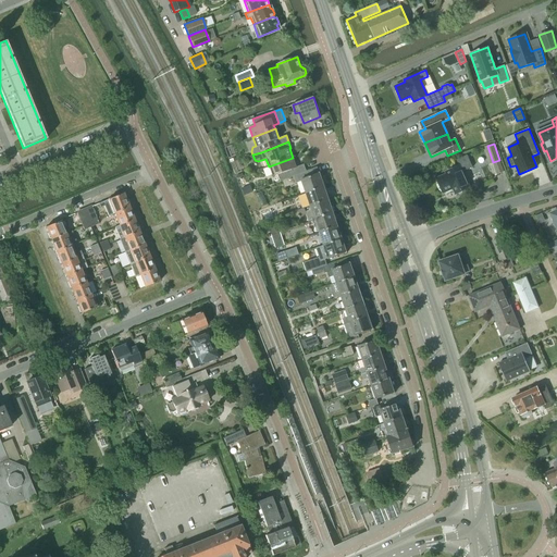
[(456,194),(470,187),(462,172),(472,166),(467,155),(456,160),(459,165),(446,172),(447,174),(437,178),(444,193),(454,188),(456,194)]
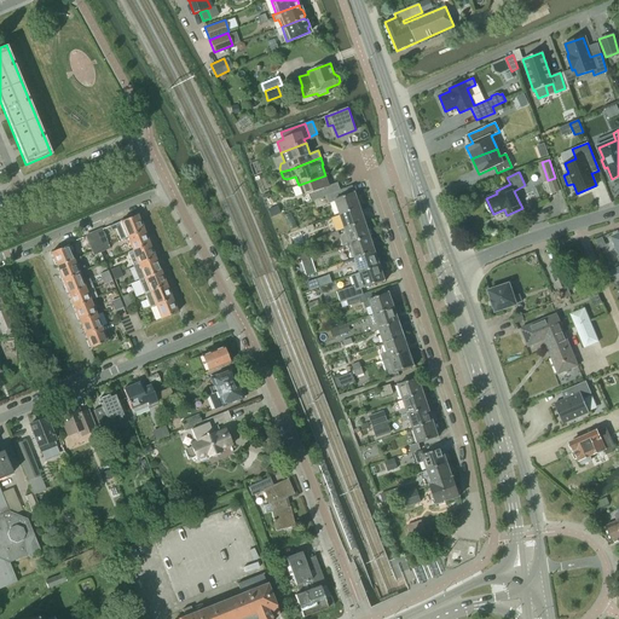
[(341,190),(337,183),(329,185),(325,175),(299,185),(302,196),(308,195),(311,201),(327,196),(352,186),(352,185),(341,190)]
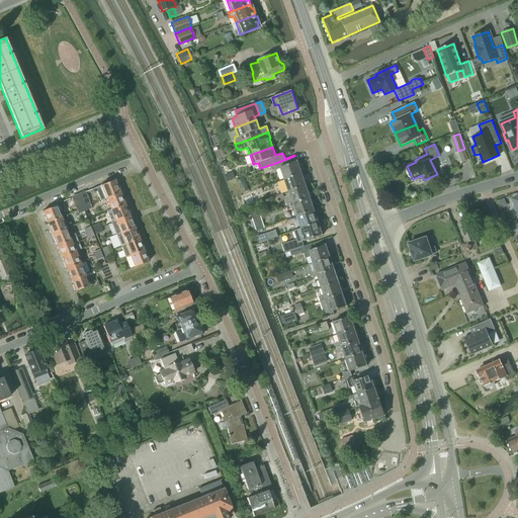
[(263,168),(265,174),(280,168),(283,179),(303,173),(299,166),(298,167),(294,156),(273,164),(263,168)]
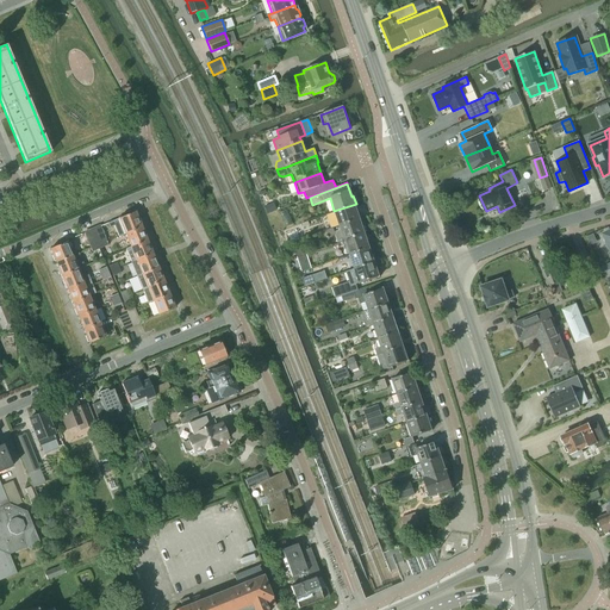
[(356,204),(334,211),(340,225),(359,218),(356,212),(359,211),(356,204)]
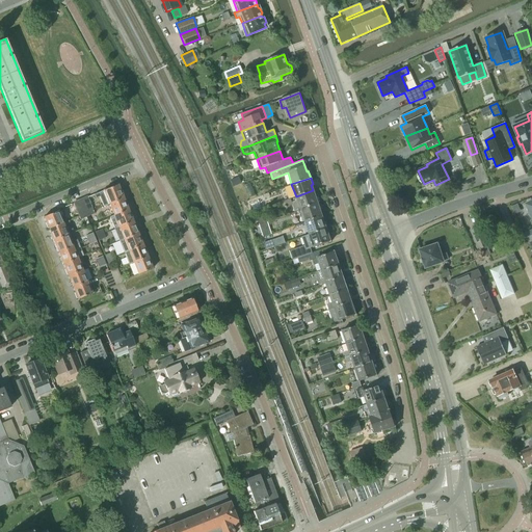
[(249,183),(242,186),(248,198),(256,195),(249,183)]
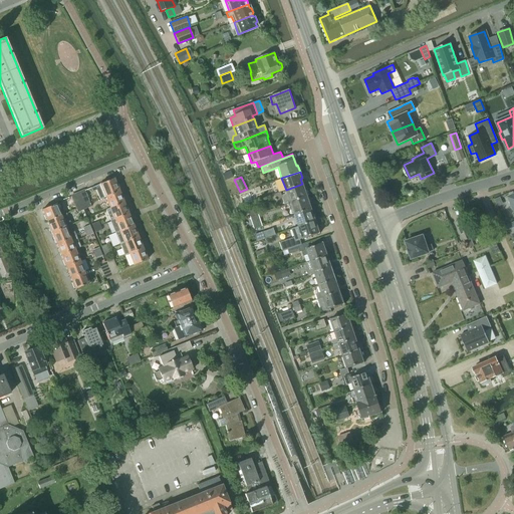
[(99,199),(104,197),(104,198),(119,191),(113,178),(90,188),(91,192),(95,190),(99,199)]
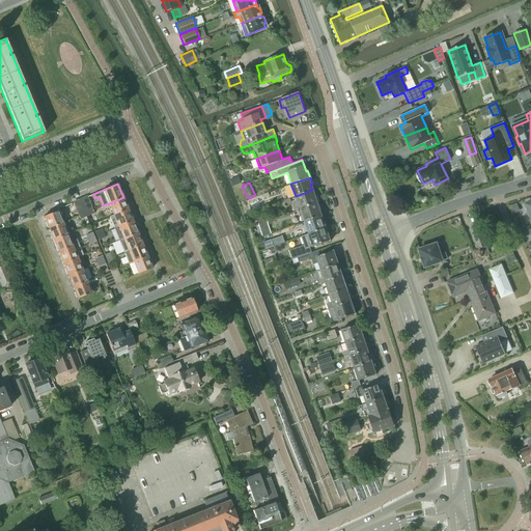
[(316,196),(314,196),(312,190),(296,196),(297,200),(294,201),(291,205),(294,211),(300,208),(318,202),(316,196)]
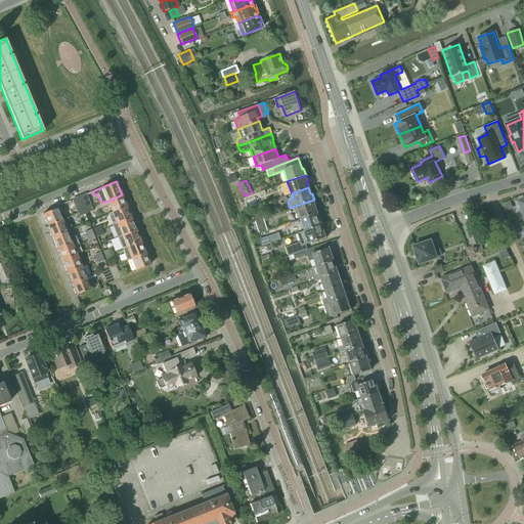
[(86,193),(80,197),(85,208),(90,205),(86,193)]
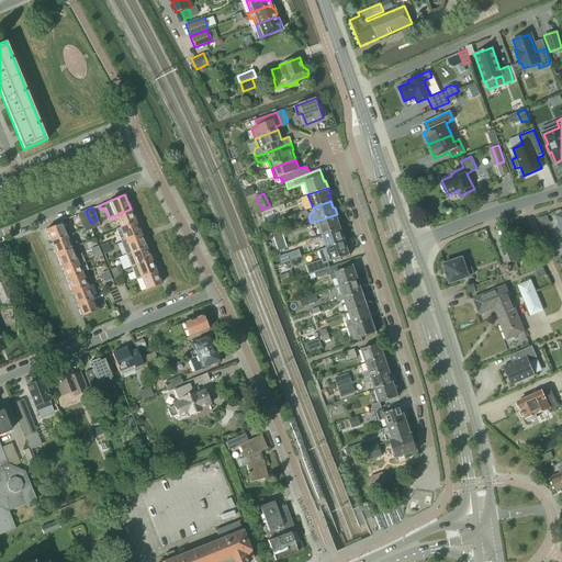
[(114,229),(135,221),(131,209),(114,216),(119,227),(114,229)]
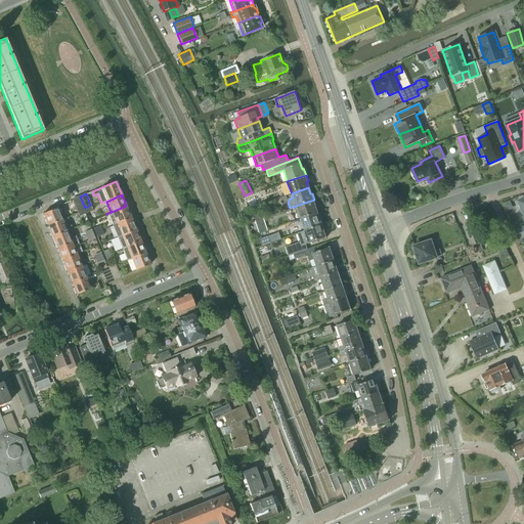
[(78,198),(72,200),(77,211),(82,209),(78,198)]
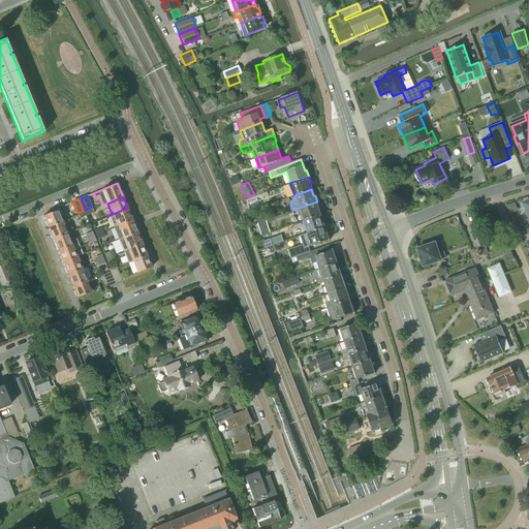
[(299,208),(303,221),(320,215),(318,209),(319,208),(317,201),(299,208)]
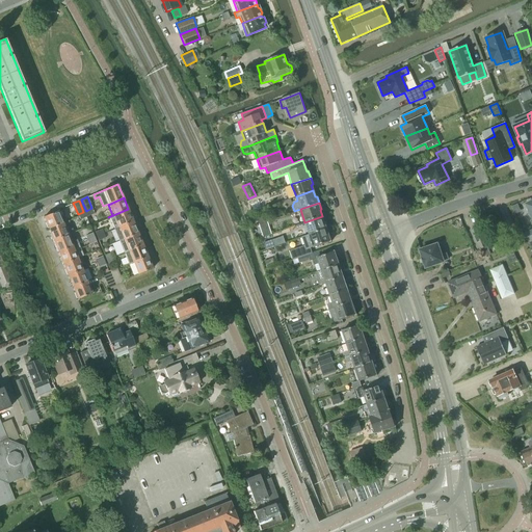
[(113,229),(133,221),(128,209),(108,217),(113,229)]
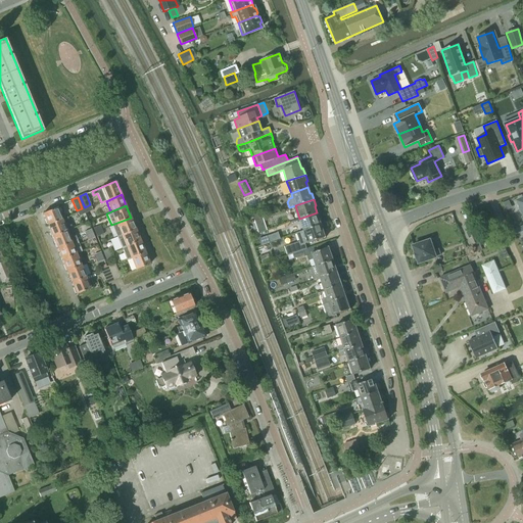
[(62,219),(61,219),(57,207),(43,214),(47,225),(62,219)]
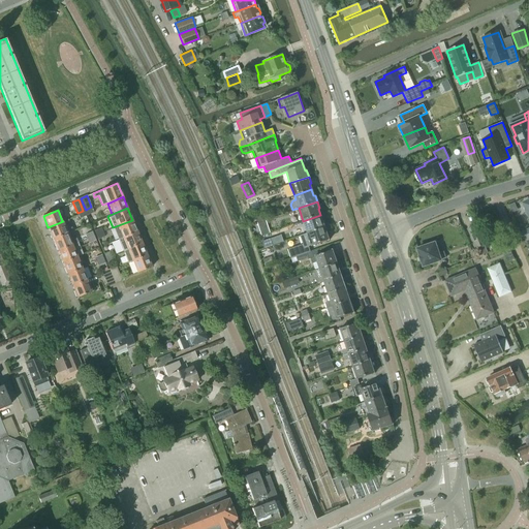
[(256,223),(265,220),(262,215),(254,218),(256,223)]
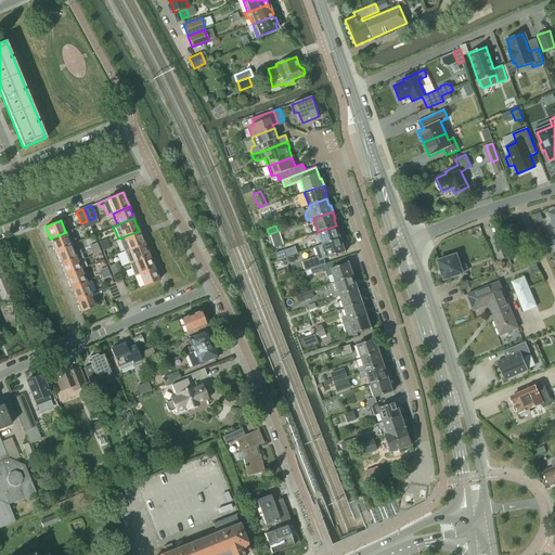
[(338,231),(336,226),(318,232),(322,245),(341,237),(339,230),(338,231)]
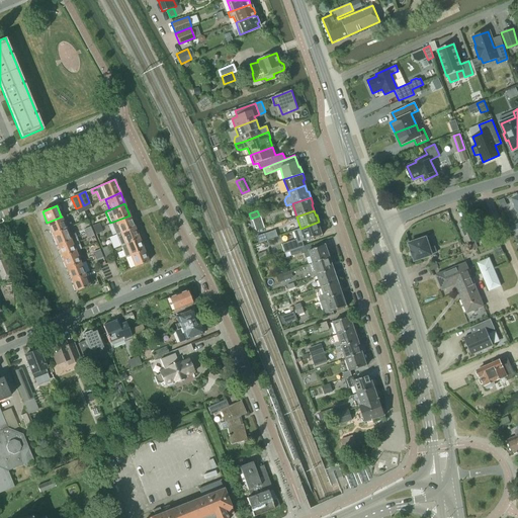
[(62,217),(47,223),(52,234),(71,226),(67,214),(61,217),(62,217)]
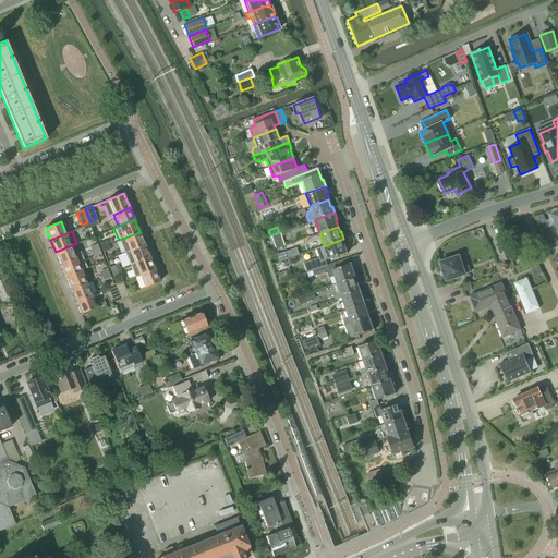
[(124,253),(144,244),(140,232),(119,240),(124,253)]
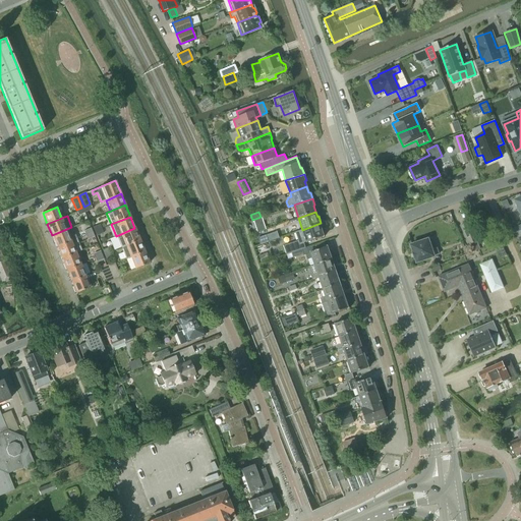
[(263,222),(261,217),(252,220),(254,225),(263,222)]
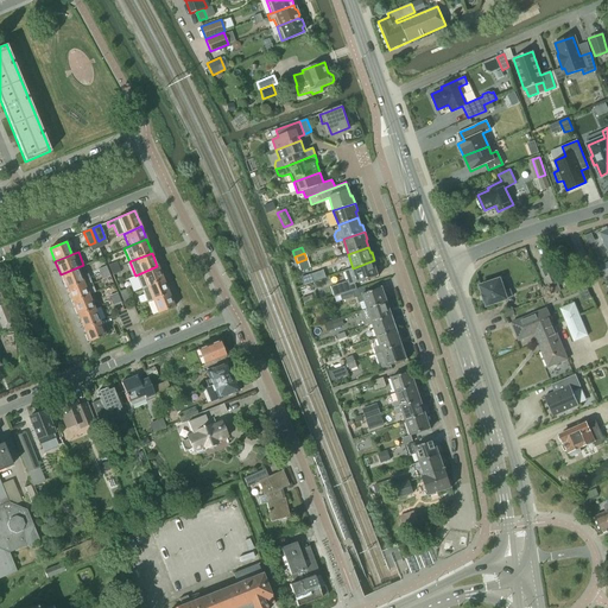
[(570,254),(559,259),(564,268),(575,264),(570,254)]
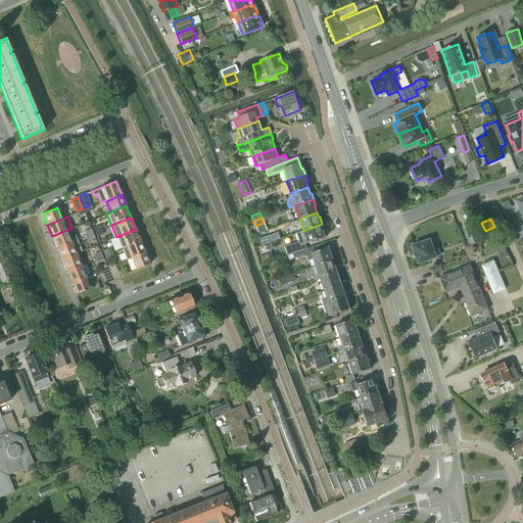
[(470,245),(479,241),(470,222),(461,227),(470,245)]
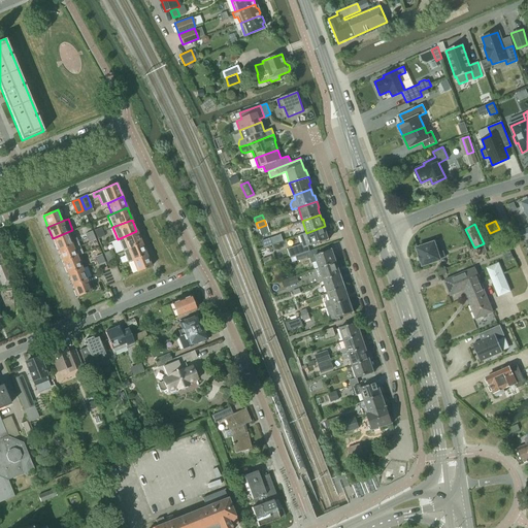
[(303,243),(288,249),(290,258),(295,256),(305,253),(309,251),(308,245),(310,244),(311,245),(328,239),(326,232),(327,232),(325,226),(306,233),(300,235),(303,243)]
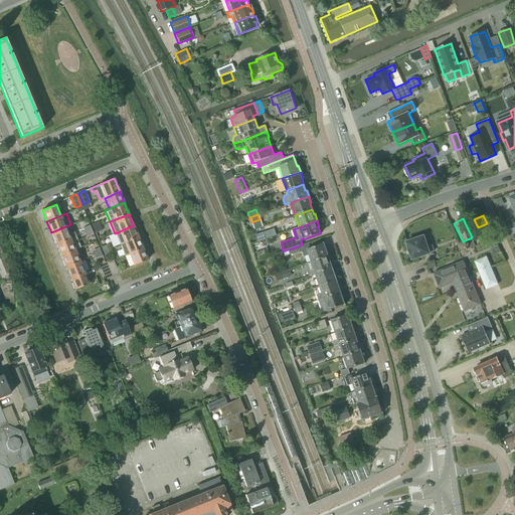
[(56,243),(75,235),(70,224),(51,232),(56,243)]
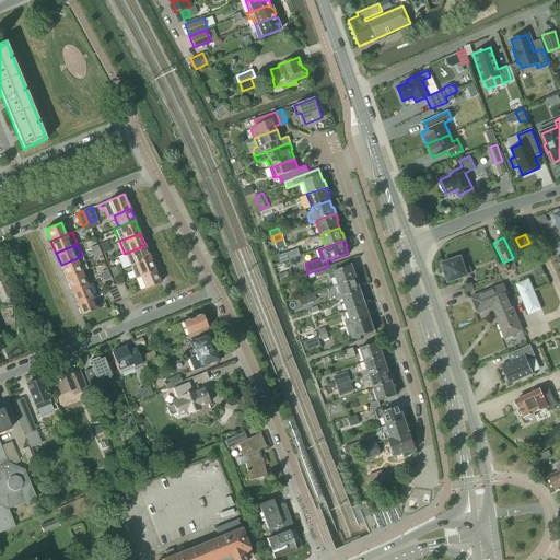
[(133,264),(150,257),(144,245),(125,254),(129,266),(133,264)]
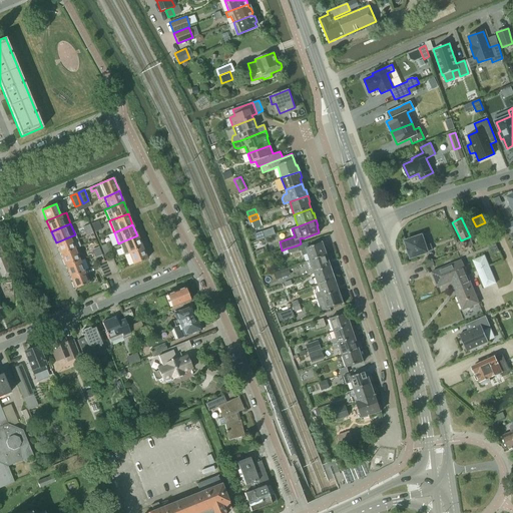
[(255,240),(266,236),(263,230),(253,233),(255,240)]
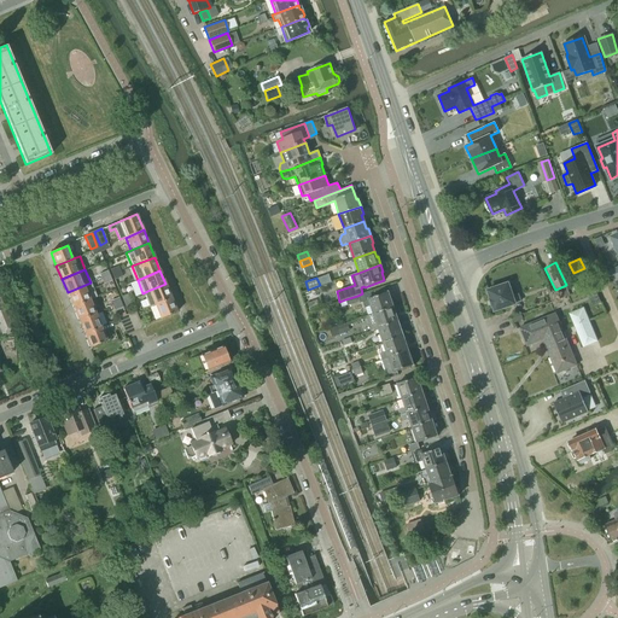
[(73,307),(89,299),(97,297),(91,283),(68,292),(73,307)]
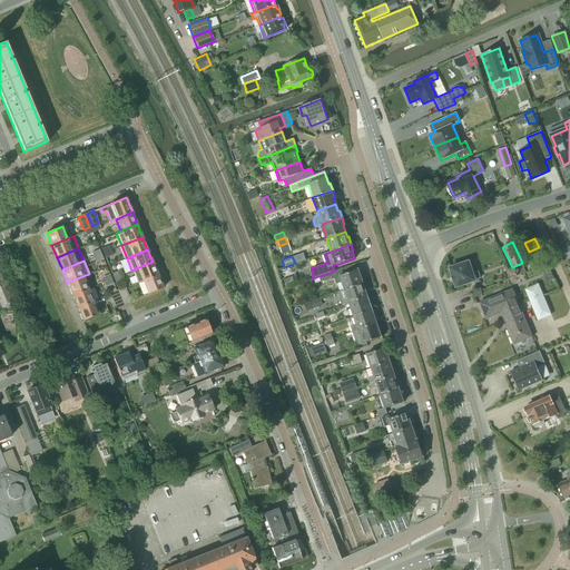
[(153,262),(136,268),(141,282),(158,274),(153,262)]
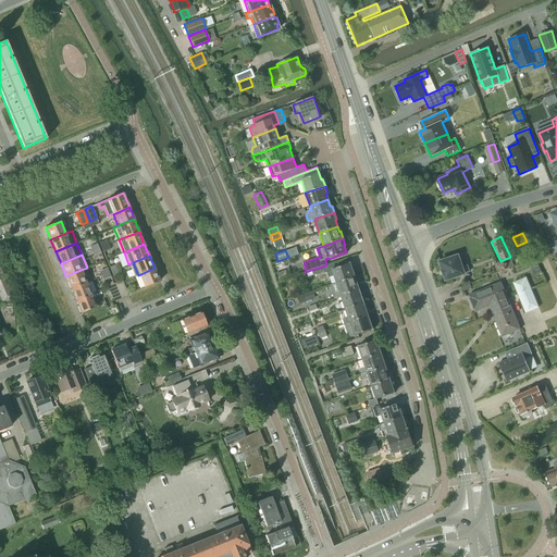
[(467,265),(461,267),(458,256),(440,262),(442,270),(444,275),(445,281),(463,274),(463,273),(469,271),(467,265)]
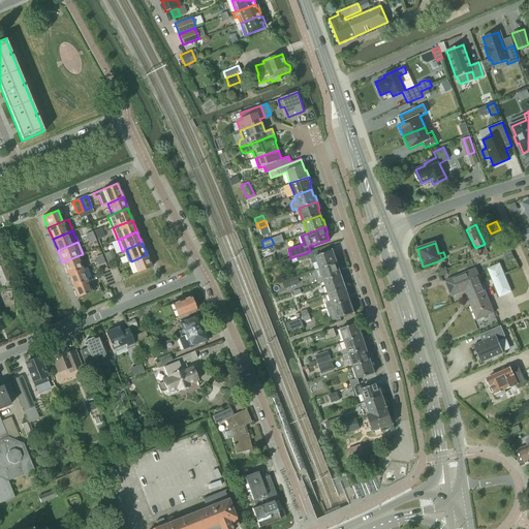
[(332,250),(315,256),(319,269),(338,262),(336,255),(335,256),(332,250)]
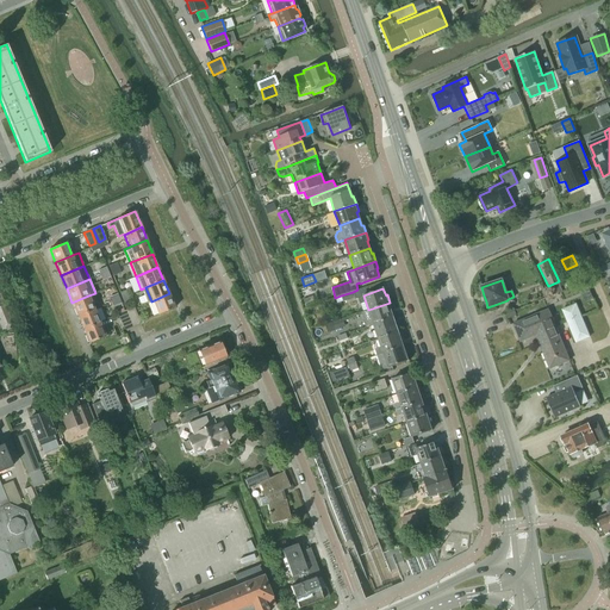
[(353,292),(341,296),(343,302),(355,297),(353,292)]
